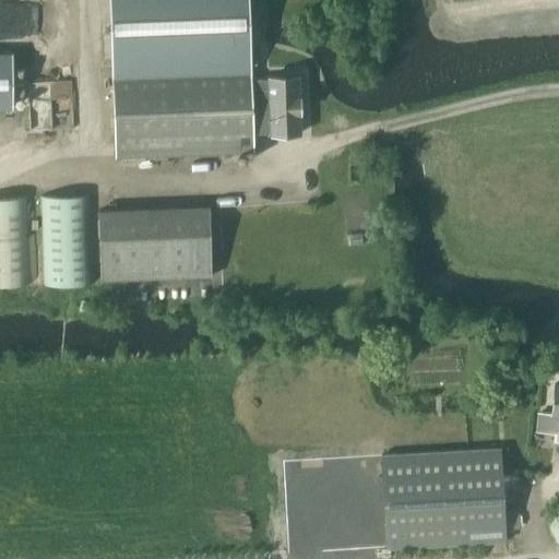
[(248,0),(111,0),(115,67),(118,156),(254,151),(253,132),(272,132),(272,133),(301,132),(299,75),(270,76),(270,78),(251,78),(251,61),(248,0)]
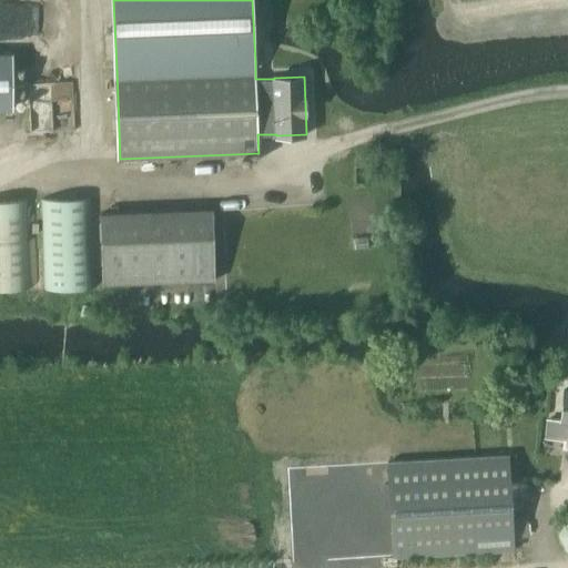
[(0,52),(0,109),(13,109),(13,53),(0,52)]
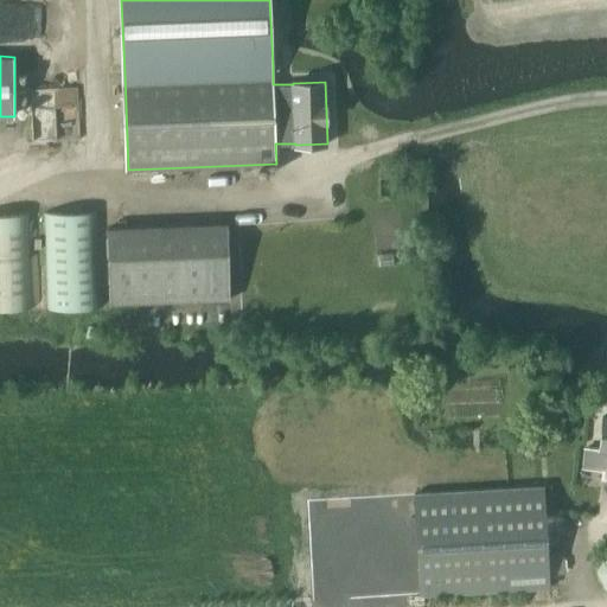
[(100,211),(44,212),(48,310),(103,308),(100,211)]
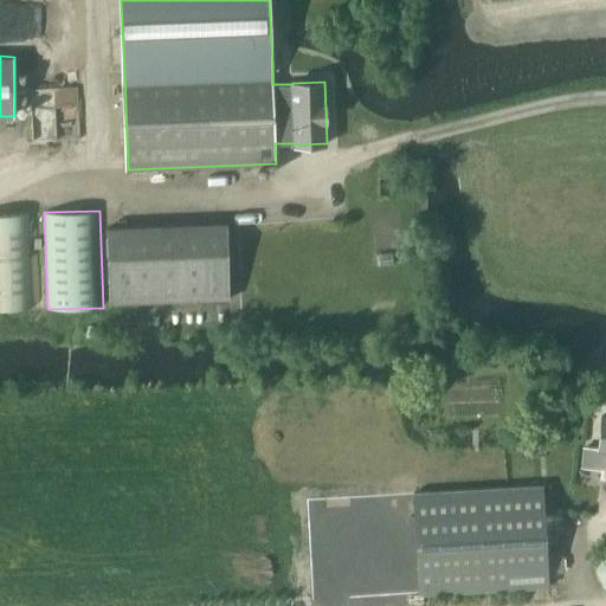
[(0,213),(0,307),(33,307),(31,213),(0,213)]
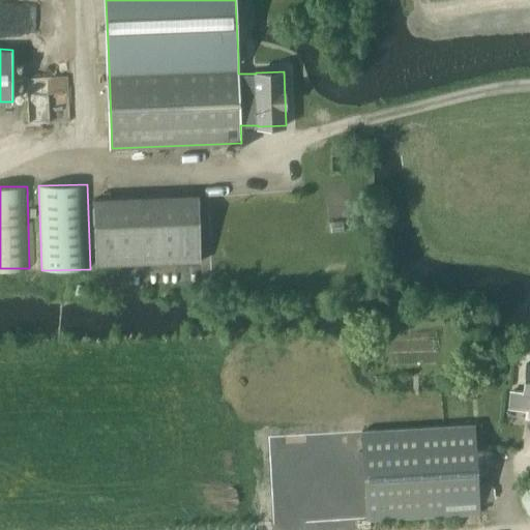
[(95,267),(201,263),(199,194),(92,198),(95,267)]
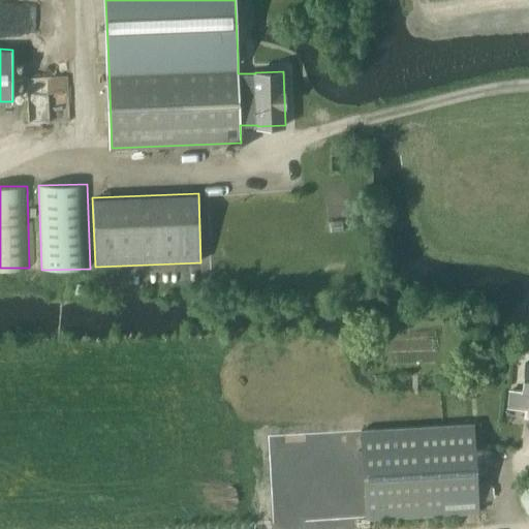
[(522,392),(520,407),(528,408),(528,425),(528,426),(526,449),(528,449),(528,363),(526,363),(523,391),(522,391),(522,392)]
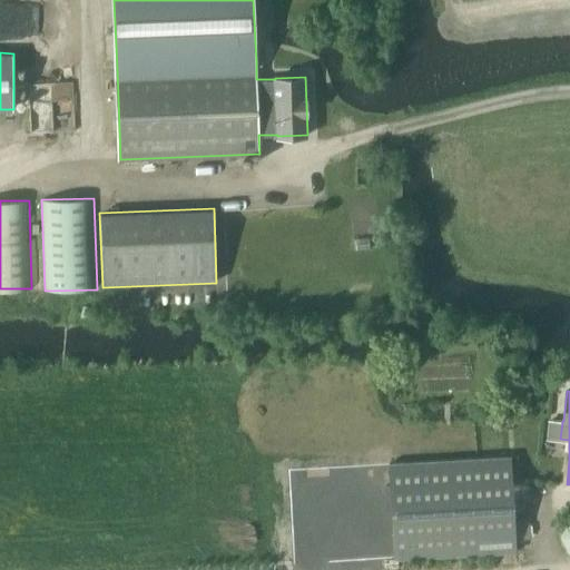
[(394,558),(517,551),(511,457),(389,463),(393,530),(394,558)]
